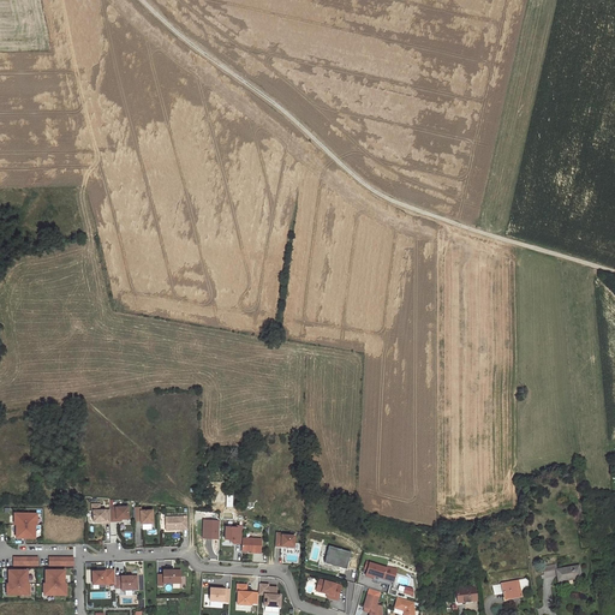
[(111,521),(109,511),(100,511),(100,505),(91,505),(91,511),(93,511),(94,521),(105,521),(105,523),(111,523),(111,521)]
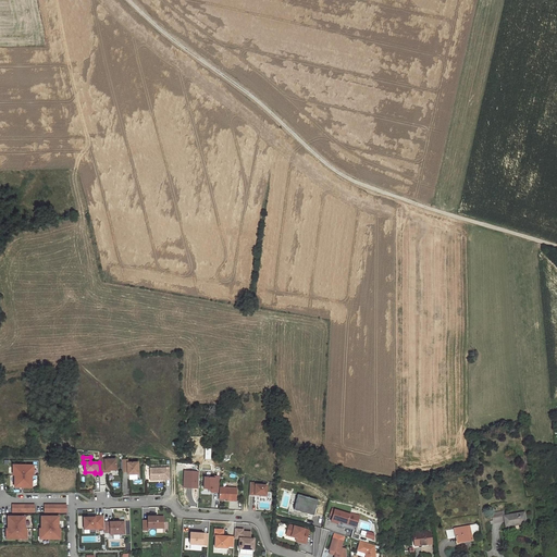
[(115,459),(99,460),(99,462),(100,472),(106,472),(106,470),(110,470),(116,470),(115,459)]
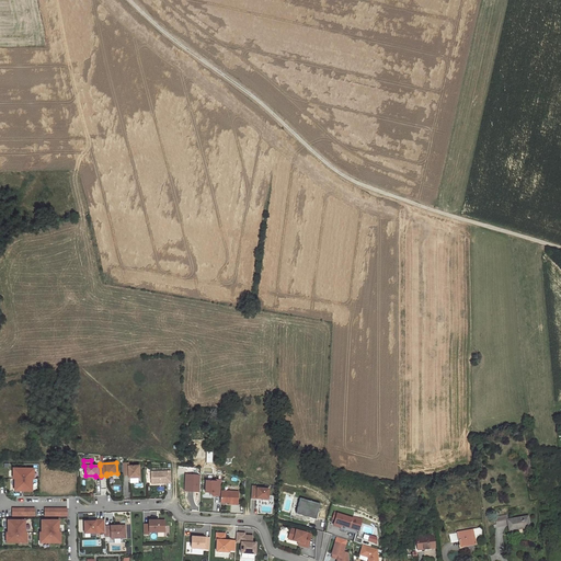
[(139,478),(139,470),(128,470),(128,467),(123,467),(123,476),(128,476),(128,478),(139,478)]
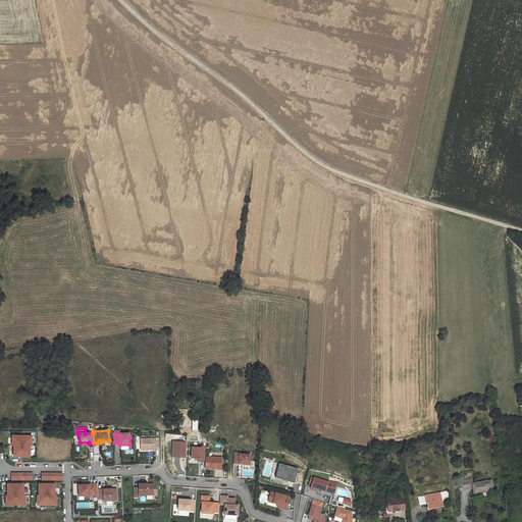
[(32,436),(12,435),(12,446),(13,446),(13,457),(20,457),(20,455),(22,455),(22,457),(30,457),(30,446),(32,446),(32,436)]
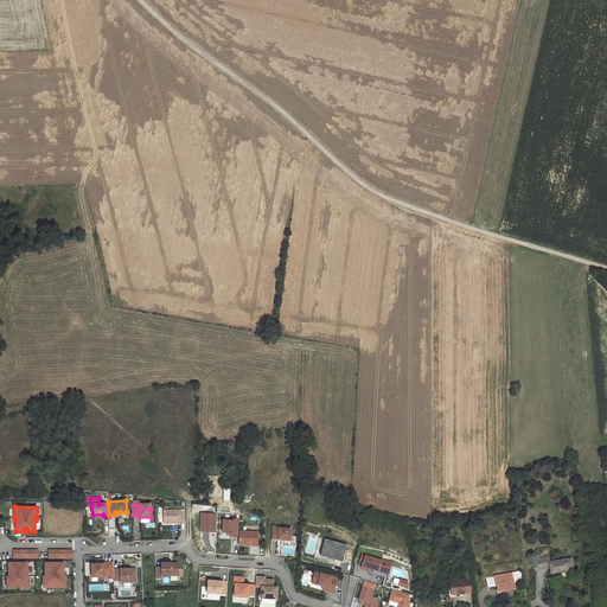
[(185,510),(164,510),(164,513),(164,519),(164,523),(171,523),(171,522),(173,522),(173,523),(185,523),(185,510)]
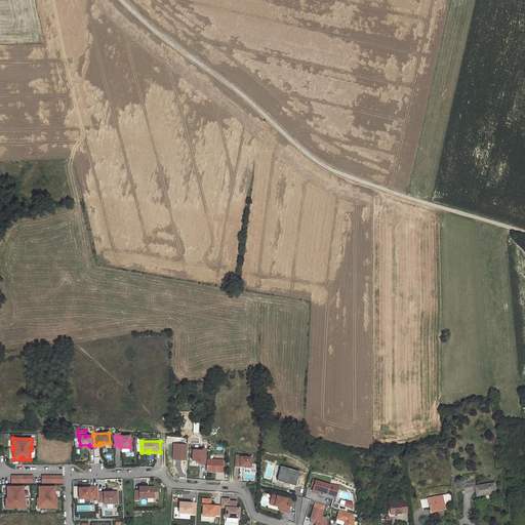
[(187,460),(188,445),(174,444),(173,459),(187,460)]
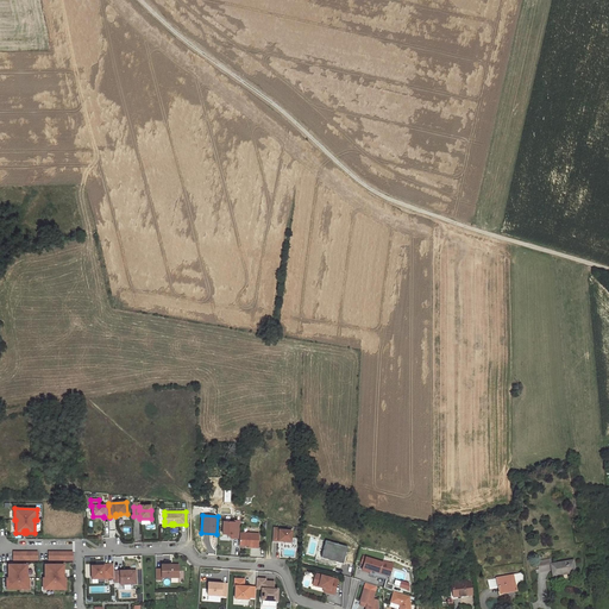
[(240,533),(240,521),(234,521),(234,522),(224,522),(223,534),(228,534),(228,535),(231,535),(230,538),(239,539),(240,533)]
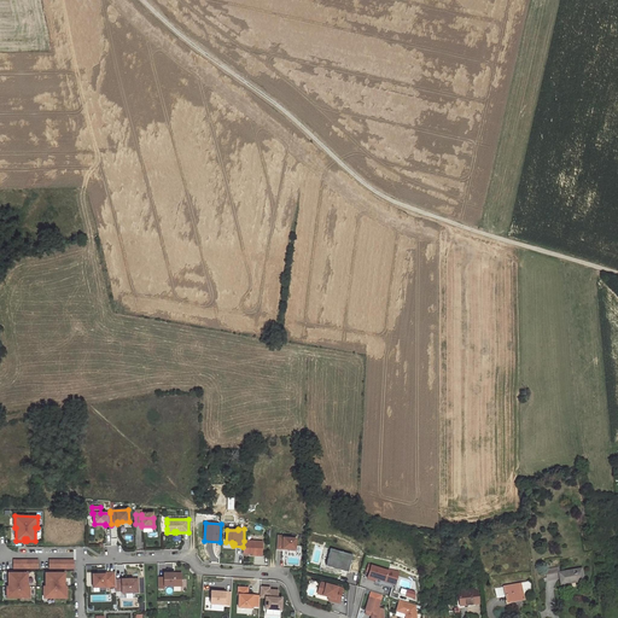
[(278,535),(277,548),(283,549),(289,549),(289,552),(296,552),(296,538),(284,537),(284,536),(278,535)]
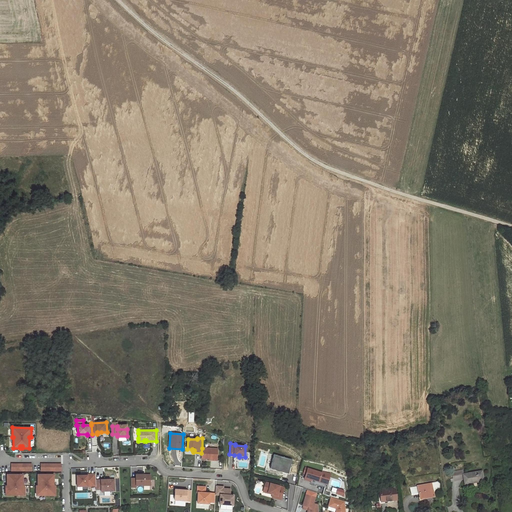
[(218,449),(202,448),(201,453),(201,458),(208,459),(208,460),(217,460),(218,449)]
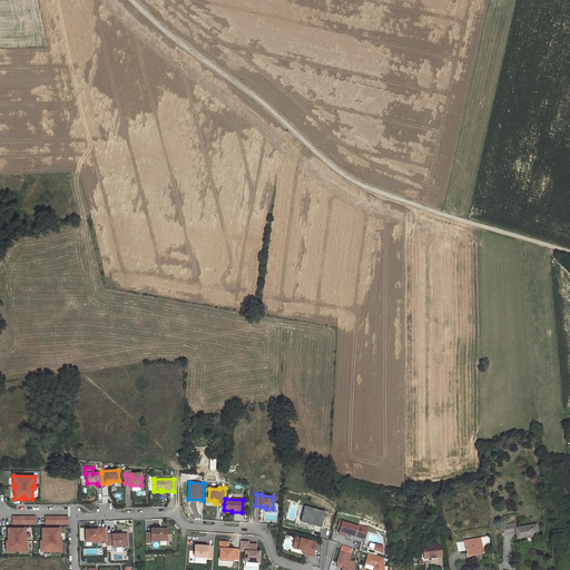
[(305,505),(300,527),(320,532),(325,512),(305,505)]
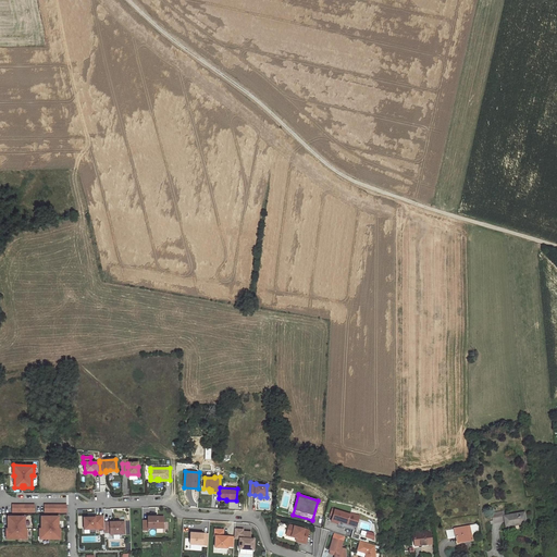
[(349,515),(332,509),(331,515),(333,515),(331,521),(338,523),(337,525),(356,531),(360,520),(358,519),(359,516),(350,512),(349,515)]
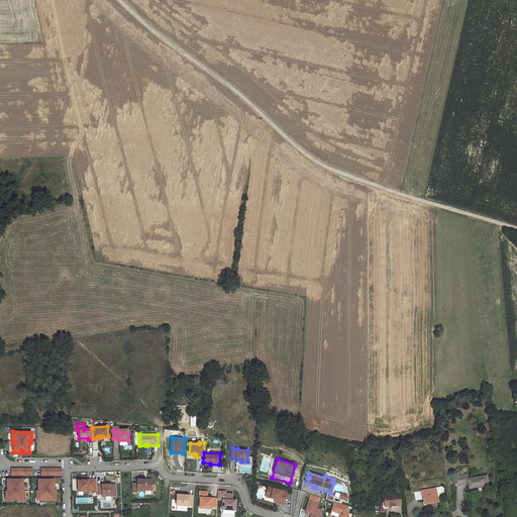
[(468,479),(468,475),(456,477),(457,483),(455,484),(455,486),(469,484),(470,489),(478,488),(478,486),(488,484),(486,476),(468,479)]
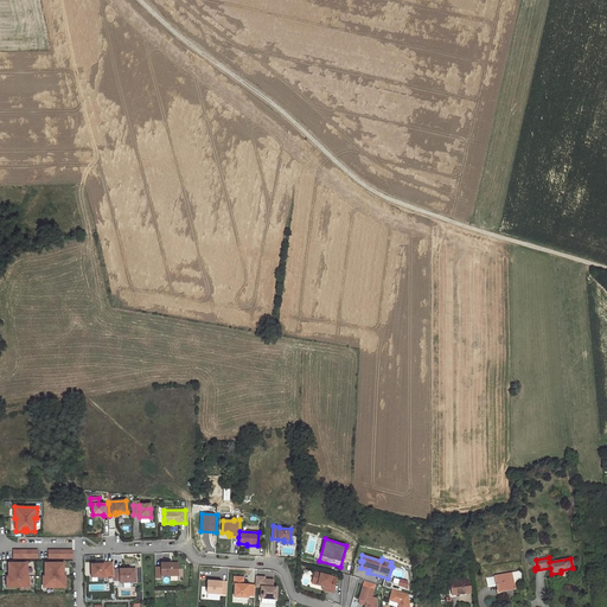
[(114,569),(113,562),(103,562),(103,563),(91,564),(91,577),(97,577),(103,576),(114,576),(114,569)]
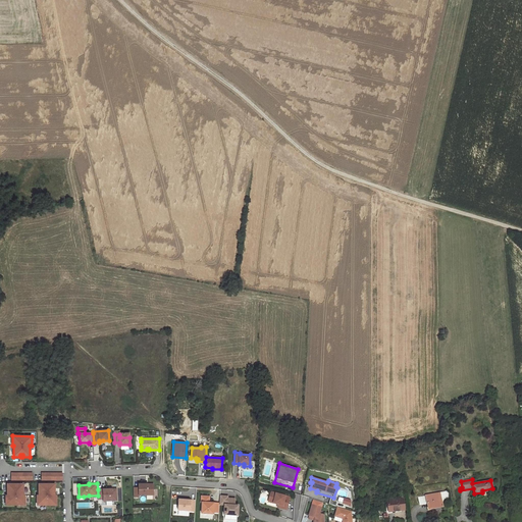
[(24,505),(24,496),(23,496),(23,484),(16,484),(16,486),(14,486),(14,484),(7,484),(7,496),(6,496),(6,505),(24,505)]
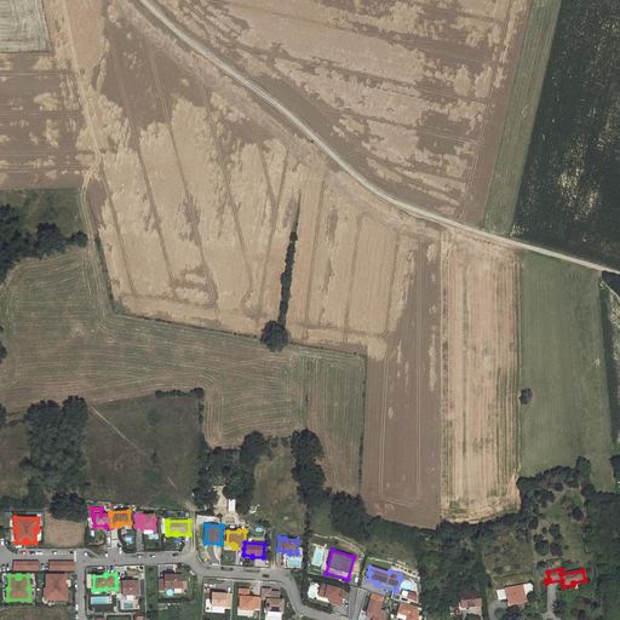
[(67,600),(67,589),(64,589),(64,575),(57,575),(57,578),(55,578),(55,575),(46,575),(46,589),(44,589),(44,600),(67,600)]
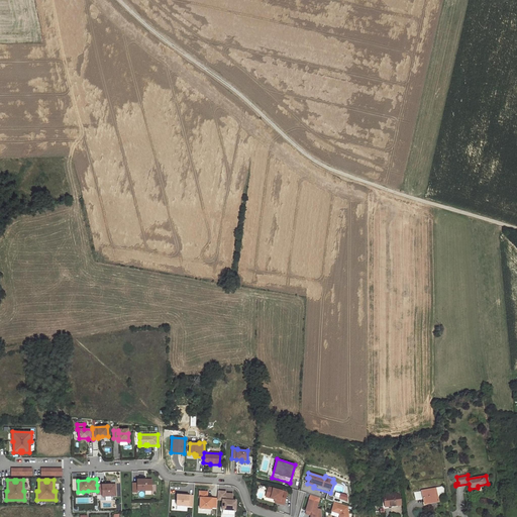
[(137,483),(132,483),(132,492),(137,492),(137,490),(151,490),(151,480),(137,480),(137,483)]
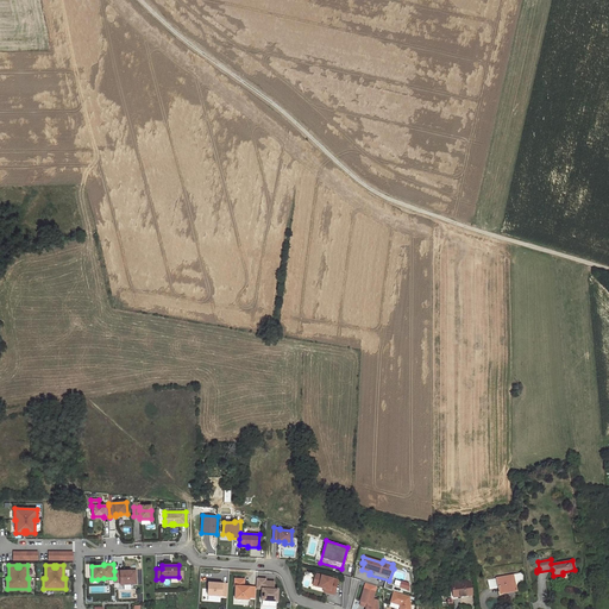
[(136,570),(114,571),(114,578),(114,583),(120,582),(120,584),(136,584),(136,570)]
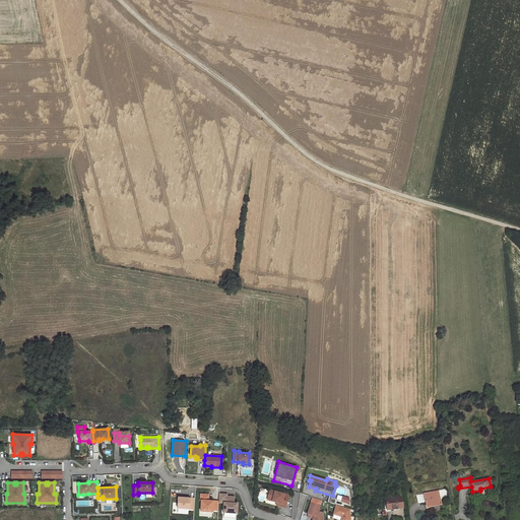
[(288,495),(270,490),(267,500),(277,502),(281,504),(280,506),(285,507),(288,495)]
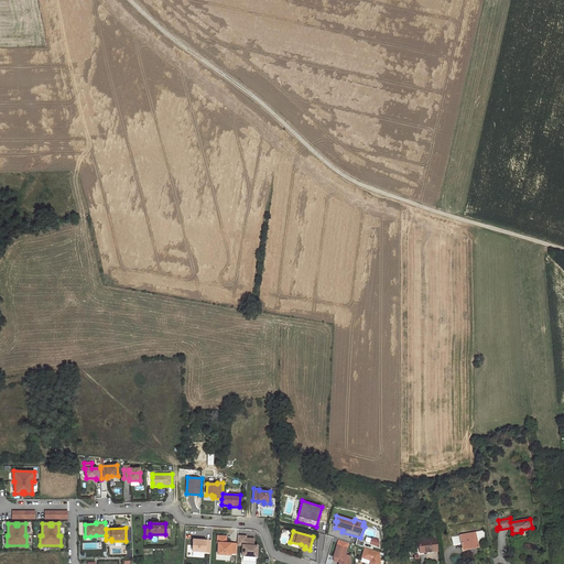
[(483,531),(475,532),(477,543),(484,542),(484,533),(483,531)]
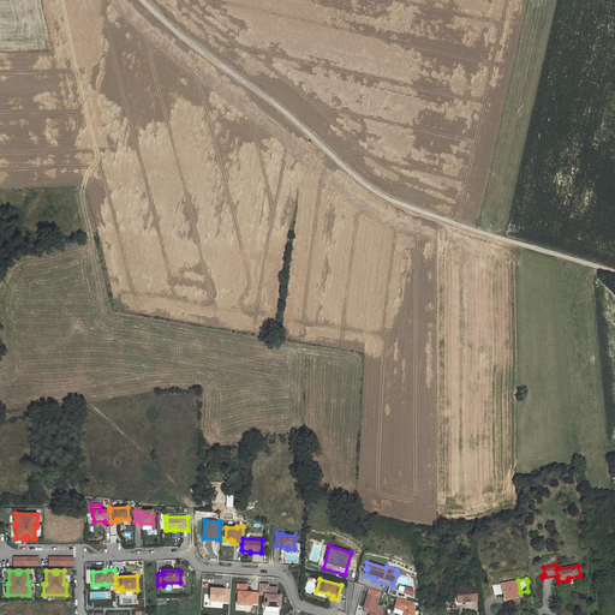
[(503,592),(505,598),(521,595),(520,592),(518,580),(494,585),(495,593),(503,592)]
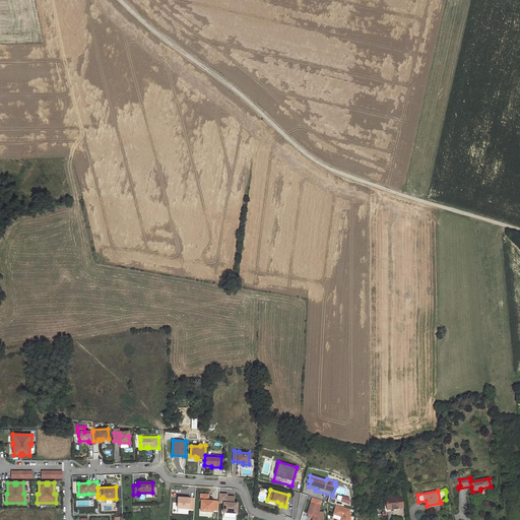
[(218,503),(218,501),(208,501),(208,495),(200,494),(200,501),(201,501),(200,511),(212,512),(212,510),(218,510),(218,503)]
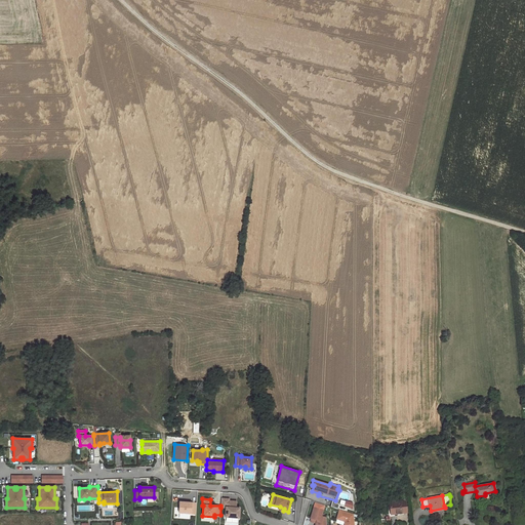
[(239,518),(240,509),(236,508),(236,501),(233,501),(233,502),(229,502),(229,499),(221,498),(220,506),(220,508),(226,508),(226,517),(239,518)]
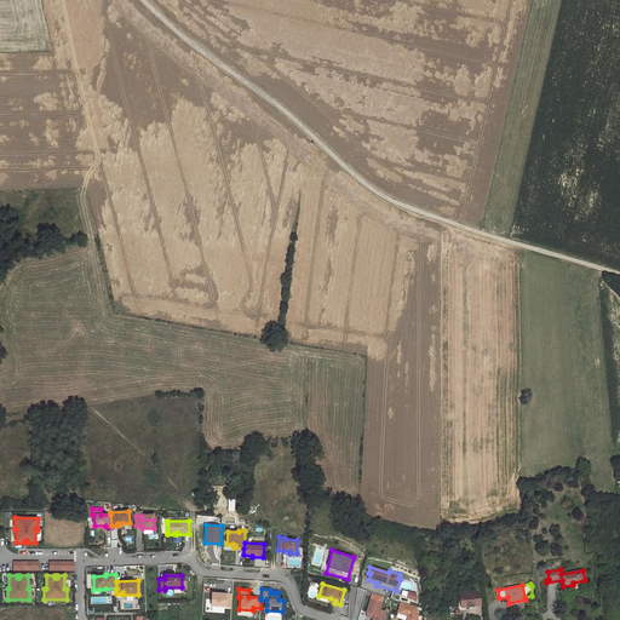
[(481,606),(478,592),(460,593),(461,608),(481,606)]
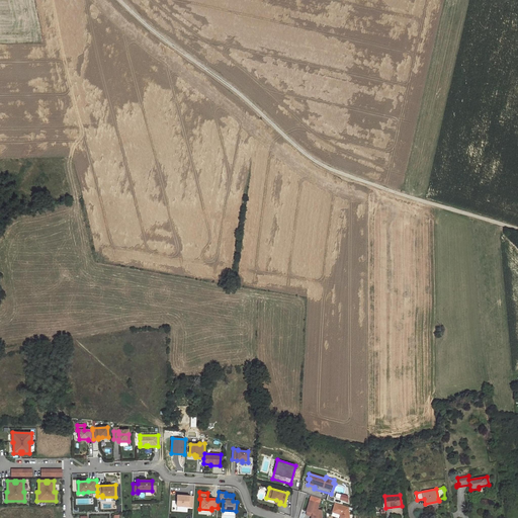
[(193,507),(194,497),(177,496),(176,506),(193,507)]
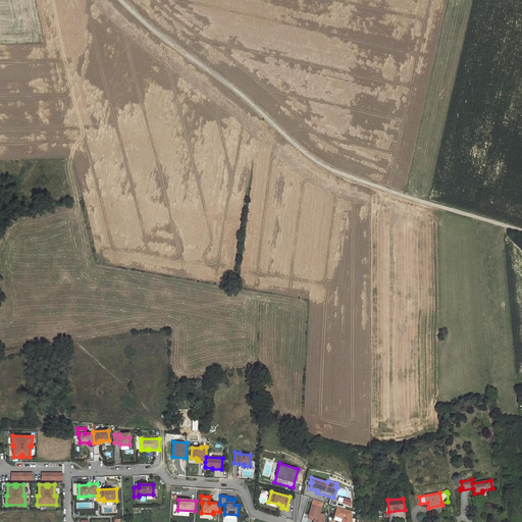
[(324,521),(324,515),(319,513),(321,507),(312,504),(309,515),(310,515),(309,518),(314,520),(316,521),(315,521),(324,521)]
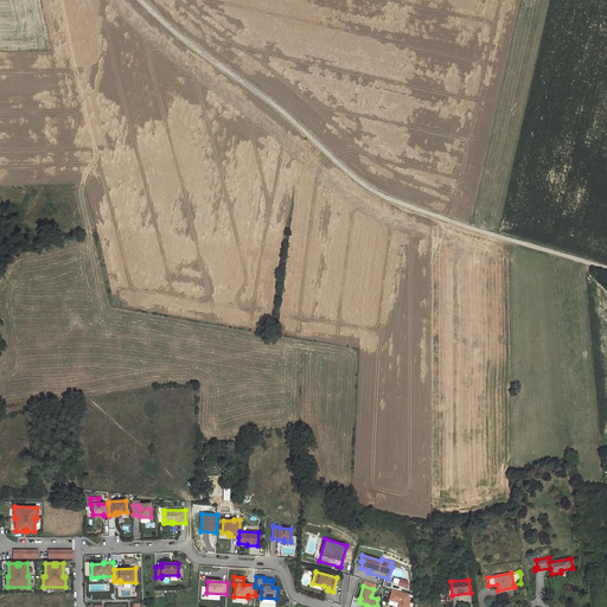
[(409,606),(409,594),(394,589),(390,600),(398,604),(398,606),(409,606)]
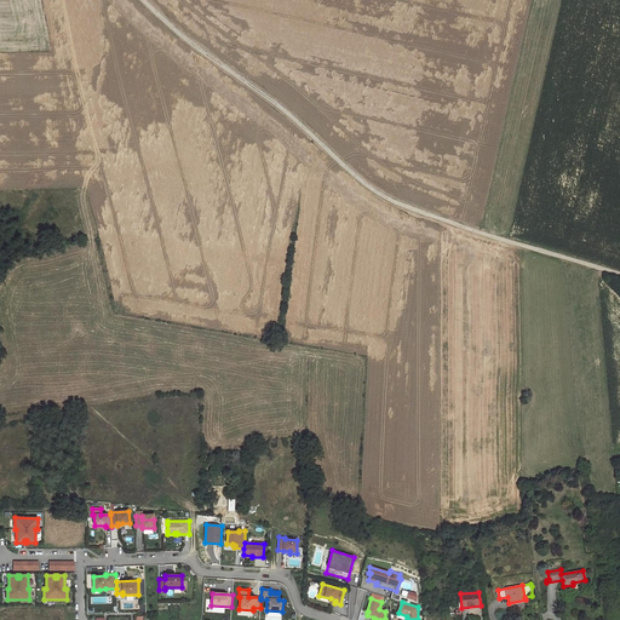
All buildings are outlined.
